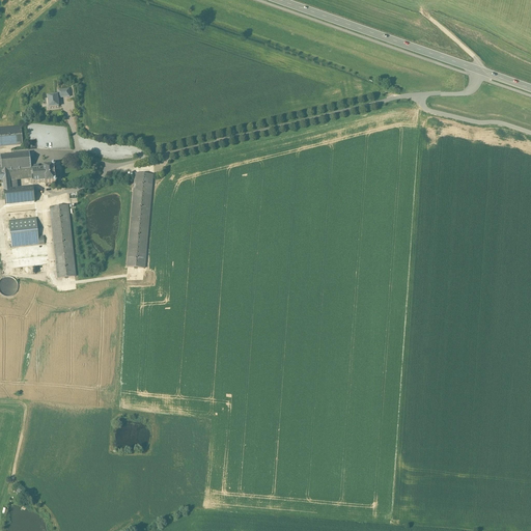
[(58,96),(47,98),(48,109),(59,108),(58,100),(70,99),(68,90),(58,91),(58,96)]
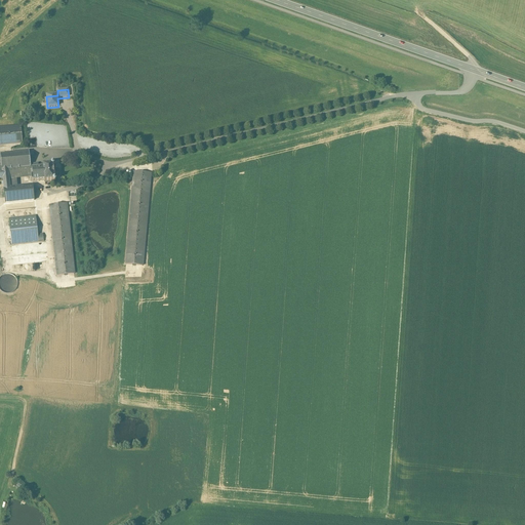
[(21,126),(0,128),(0,145),(23,143),(21,126)]
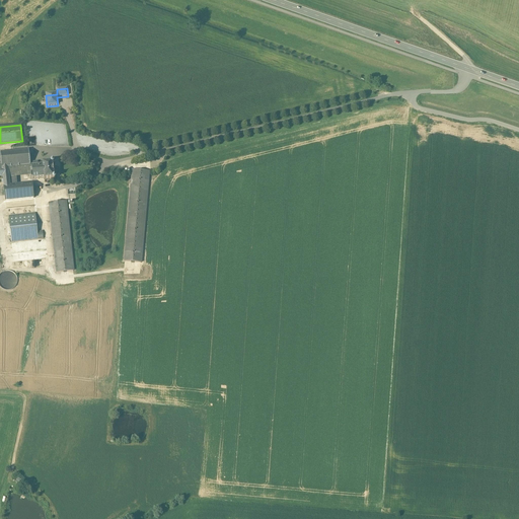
[(28,151),(0,153),(0,156),(1,169),(8,168),(28,166),(29,166),(29,163),(28,151)]
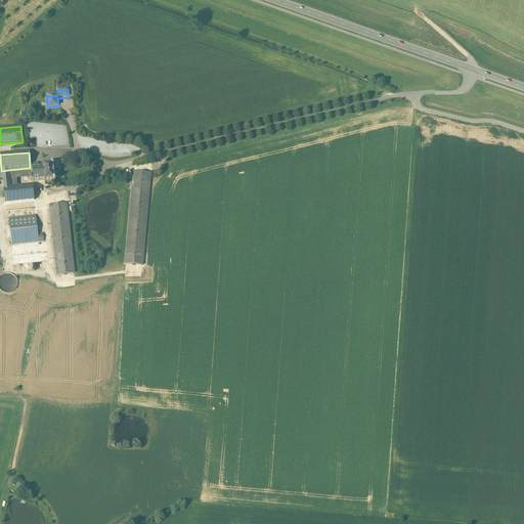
[(51,166),(43,166),(43,168),(38,168),(38,167),(37,167),(36,165),(30,165),(30,168),(29,168),(29,169),(32,169),(33,182),(44,181),(45,182),(53,181),(54,182),(55,181),(55,180),(53,179),(53,176),(53,171),(52,166),(53,165),(53,164),(51,164),(51,166)]
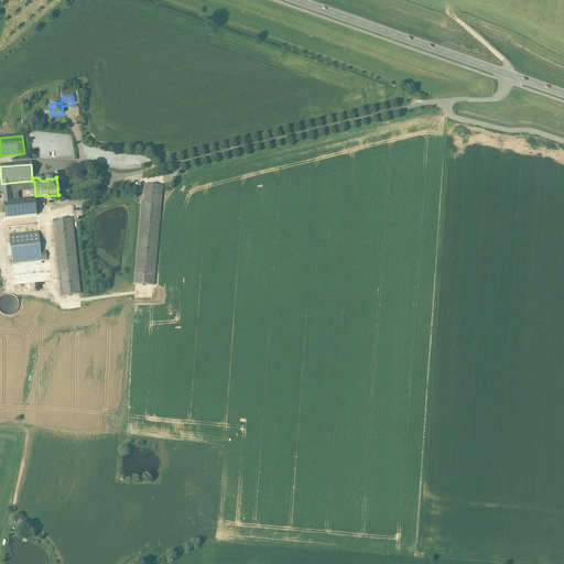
[(9,183),(1,184),(2,193),(3,203),(11,203),(9,183)]
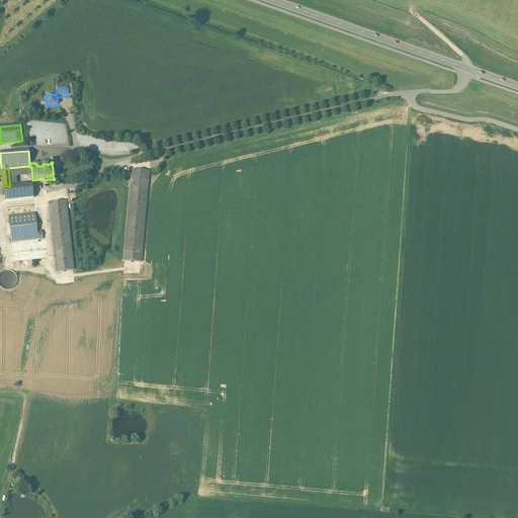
[(149,171),(133,170),(124,261),(141,262),(149,171)]
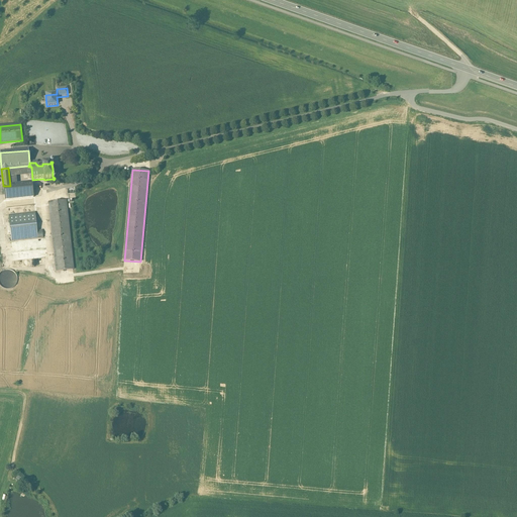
[(10,186),(3,186),(5,201),(33,198),(32,184),(10,186)]
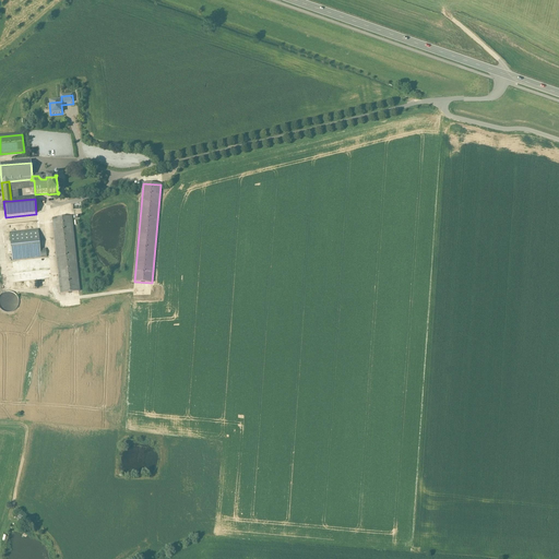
[(71,216),(54,218),(61,294),(79,293),(71,216)]
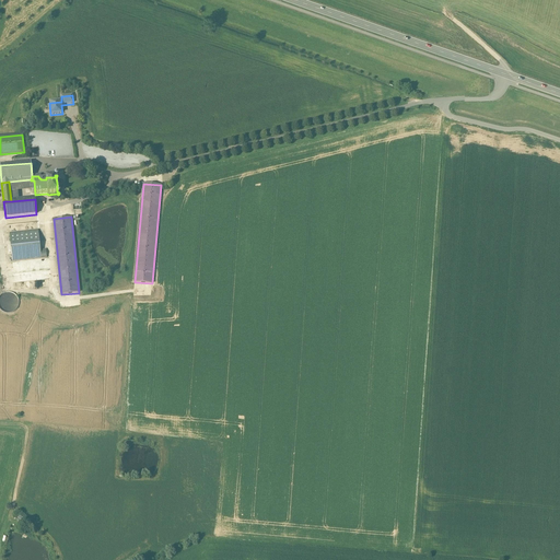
[(38,231),(10,234),(12,261),(46,258),(46,251),(41,252),(38,231)]
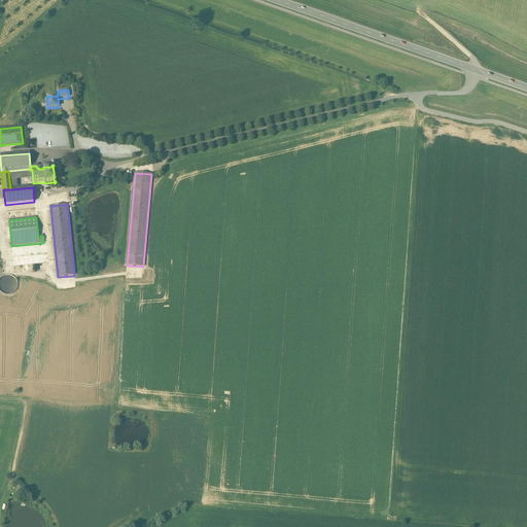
[(25,257),(13,257),(13,266),(25,265),(25,257)]
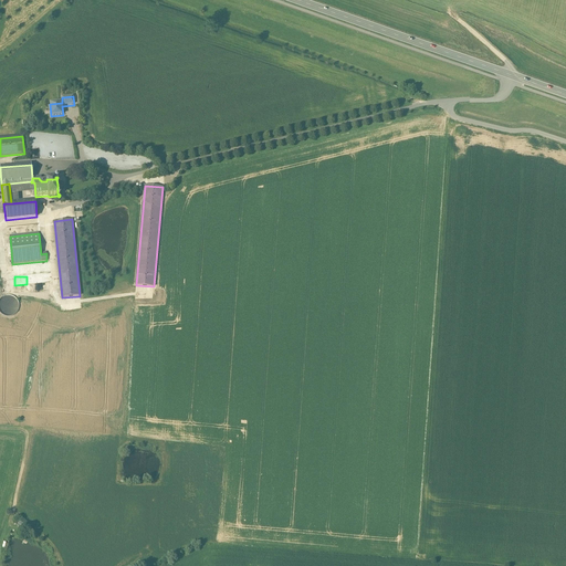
[(19,310),(20,305),(19,301),(17,297),(12,295),(9,295),(4,295),(1,299),(0,300),(0,311),(1,313),(4,315),(9,316),(13,315),(17,313),(19,310)]
